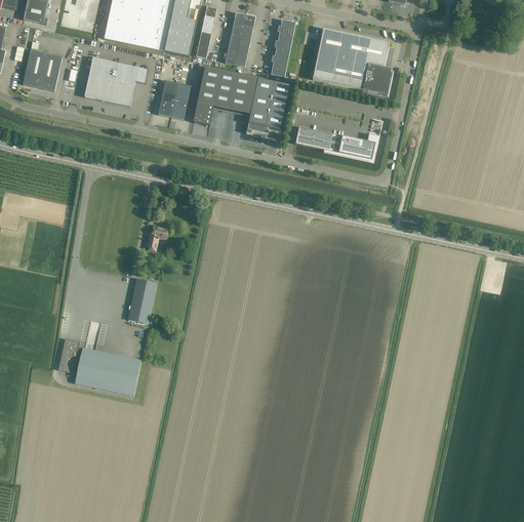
[(0,5),(15,9),(17,0),(0,0),(0,5)]
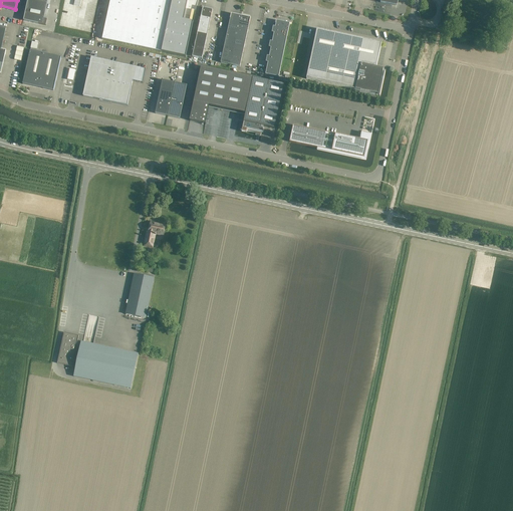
[(108,0),(101,37),(164,50),(185,54),(192,20),(183,18),(187,0),(108,0)]
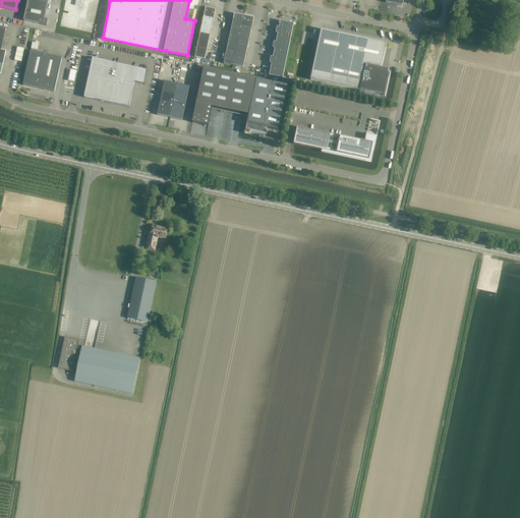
[(44,16),(46,6),(26,2),(22,18),(46,23),(47,17),(44,16)]
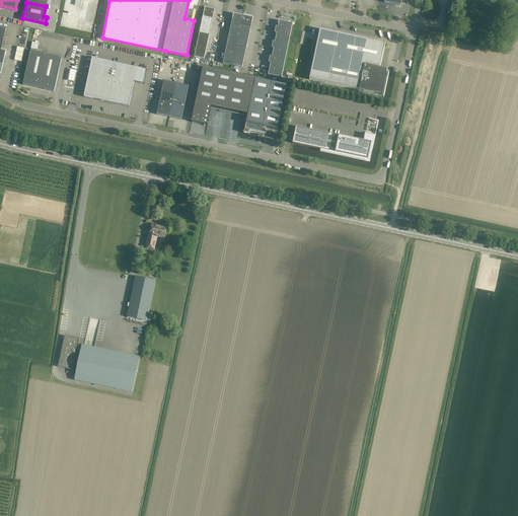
[(204,5),(193,55),(203,57),(214,7),(204,5)]
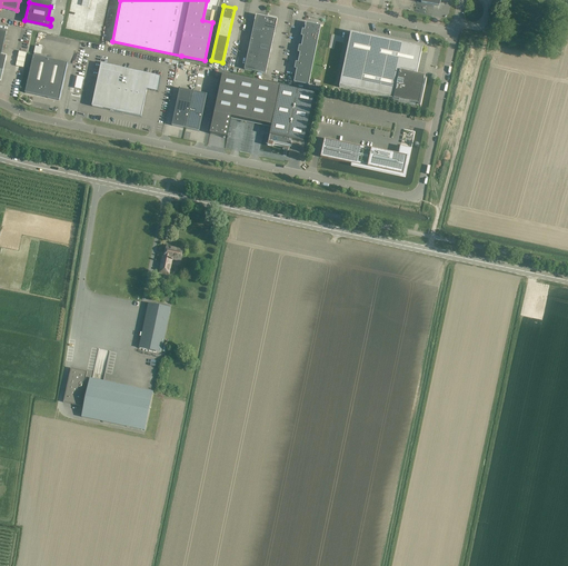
[(255,12),(243,67),(265,71),(276,17),(266,15),(255,12)]
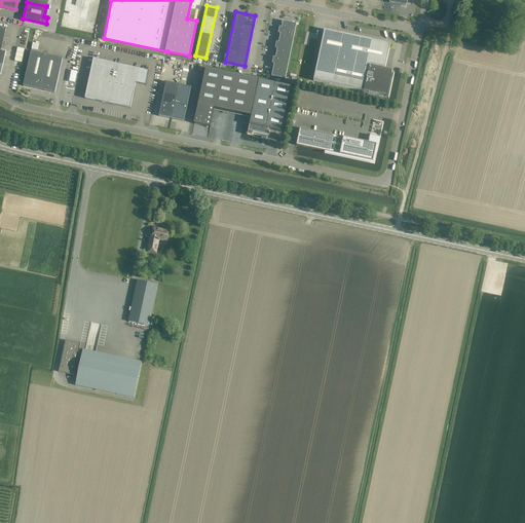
[(273,62),(270,74),(284,76),(295,22),(294,21),(294,23),(283,21),(283,19),(282,19),(280,25),(278,25),(277,31),(279,31),(277,40),(275,40),(274,46),(276,46),(274,55),(272,54),(271,61),(273,62)]
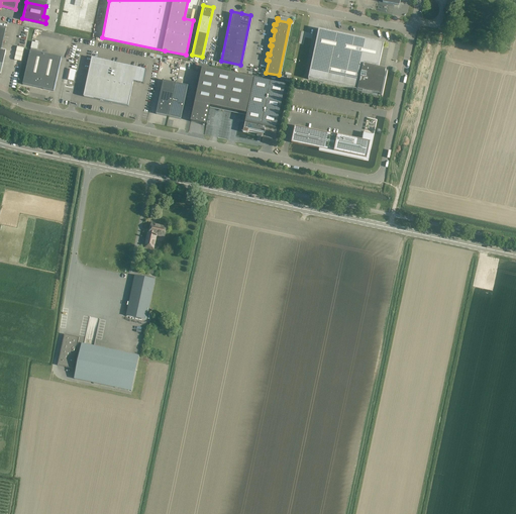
[(307,77),(379,92),(385,67),(377,66),(383,40),(318,27),(307,77)]
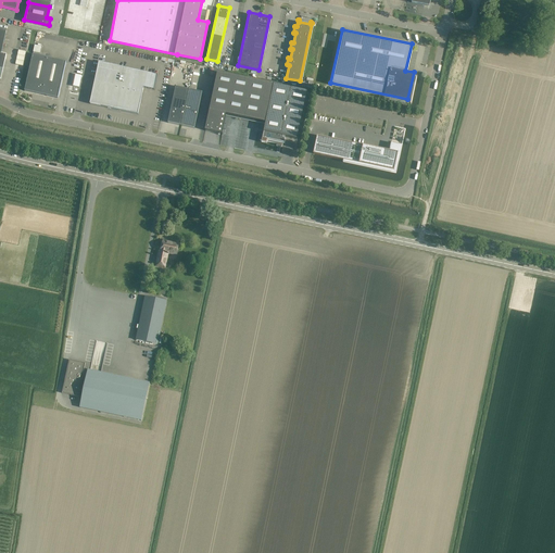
[(25,50),(17,48),(14,63),(22,64),(25,50)]
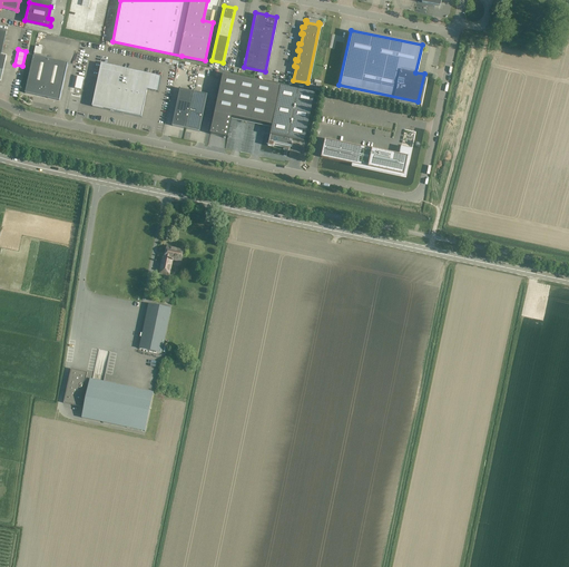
[(58,98),(67,60),(32,52),(23,90),(58,98)]
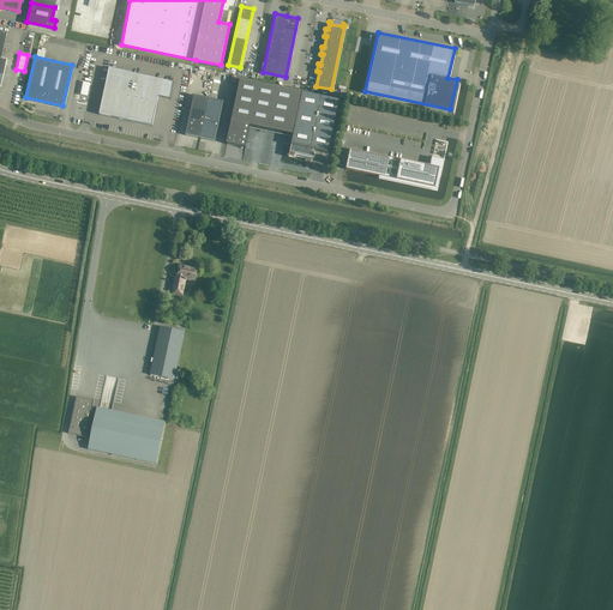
[(104,83),(97,112),(148,122),(151,124),(157,96),(157,94),(168,96),(172,79),(108,66),(104,83)]
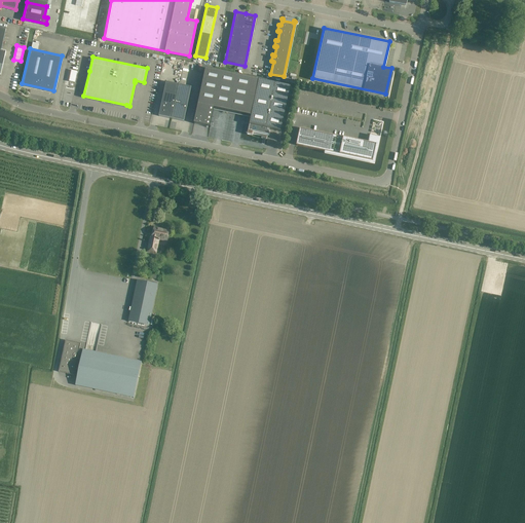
[(205,66),(194,121),(212,125),(216,107),(251,113),(248,124),(246,124),(245,129),(247,131),(247,133),(251,134),(252,132),(261,134),(260,136),(265,137),(266,134),(268,134),(269,128),(267,127),(267,126),(280,129),(290,84),(205,66)]
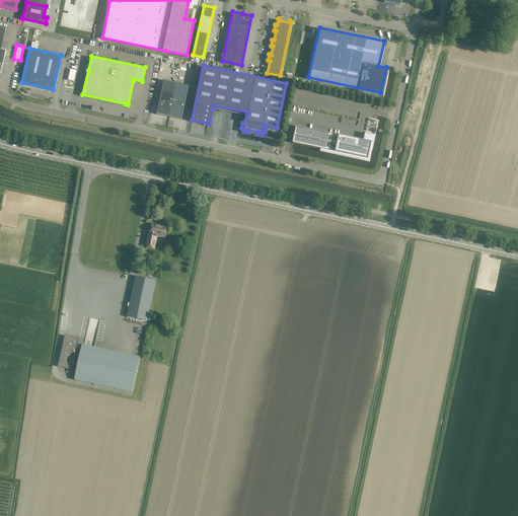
[(188,86),(188,84),(175,81),(163,78),(162,81),(155,113),(168,115),(180,118),(188,86)]
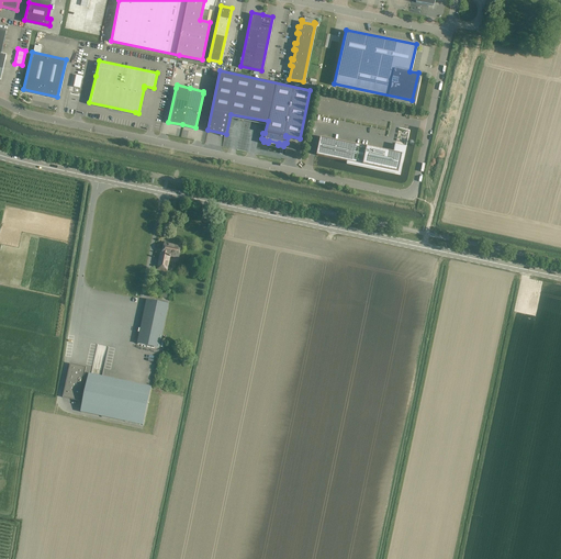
[(320,134),(315,153),(396,169),(400,157),(402,158),(404,145),(401,144),(401,143),(400,142),(399,142),(399,143),(397,143),(394,143),(393,149),(320,134)]
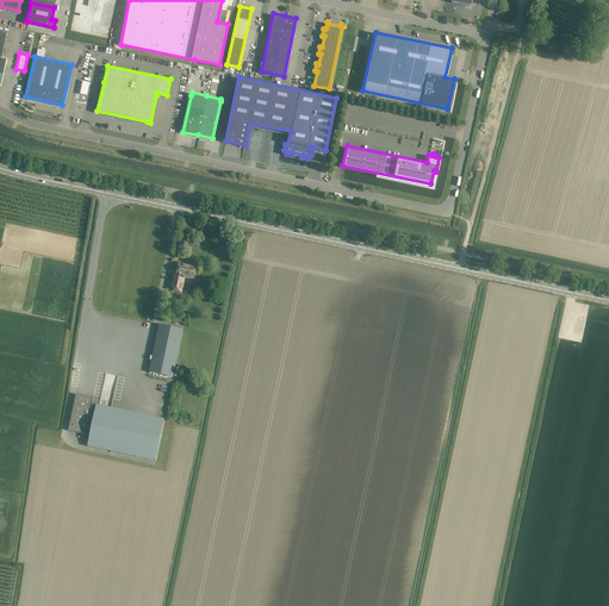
[(173,272),(172,279),(169,289),(180,292),(184,275),(193,277),(196,264),(187,263),(187,262),(178,260),(175,272),(173,272)]
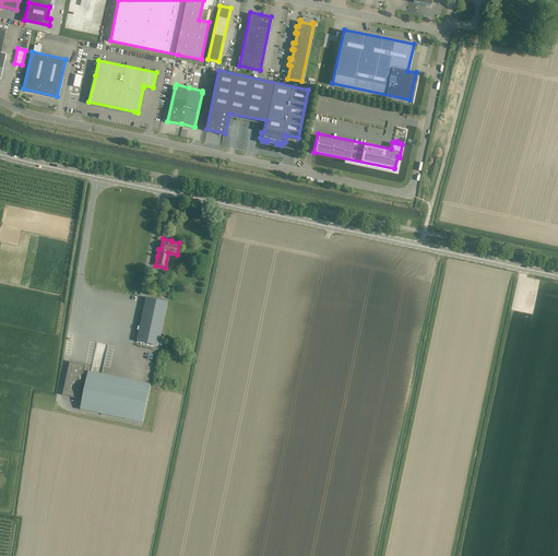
[(154,343),(157,343),(161,330),(166,300),(144,296),(135,339),(145,341),(154,343)]
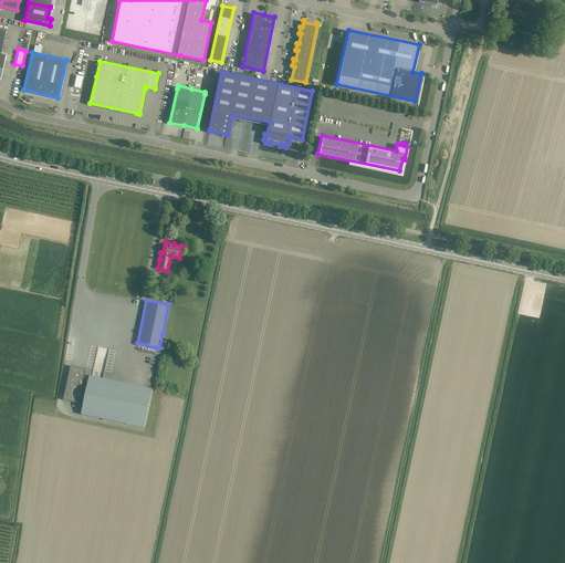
[(84,395),(81,407),(105,412),(104,416),(111,417),(111,413),(144,420),(150,387),(102,376),(91,374),(89,374),(87,378),(83,377),(85,367),(69,364),(62,397),(79,400),(80,394),(84,395)]
